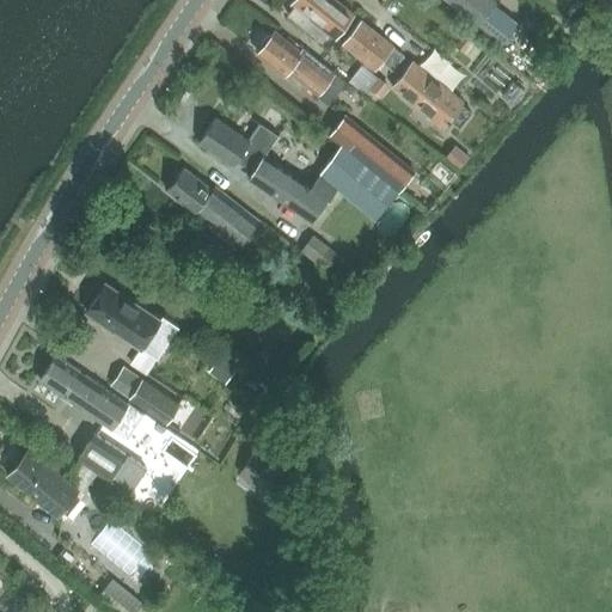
[(341,4),(336,0),(293,0),(292,2),(336,38),(355,14),(341,4)]
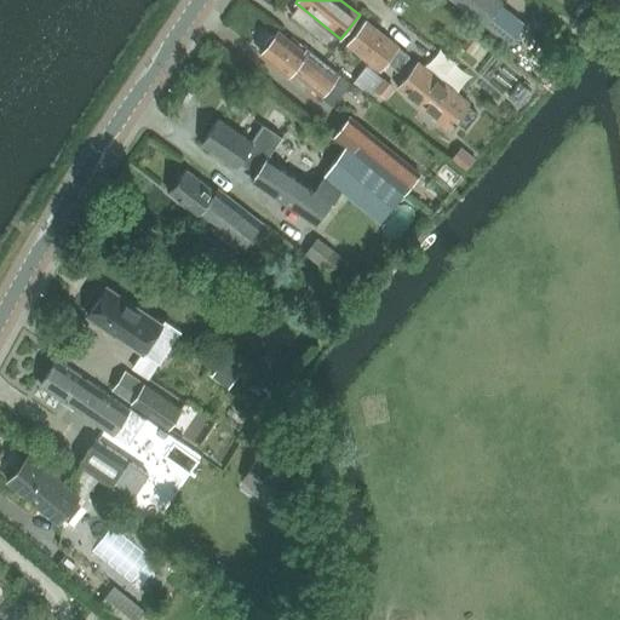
[(501,3),(499,0),(463,0),(491,19),(501,3)]
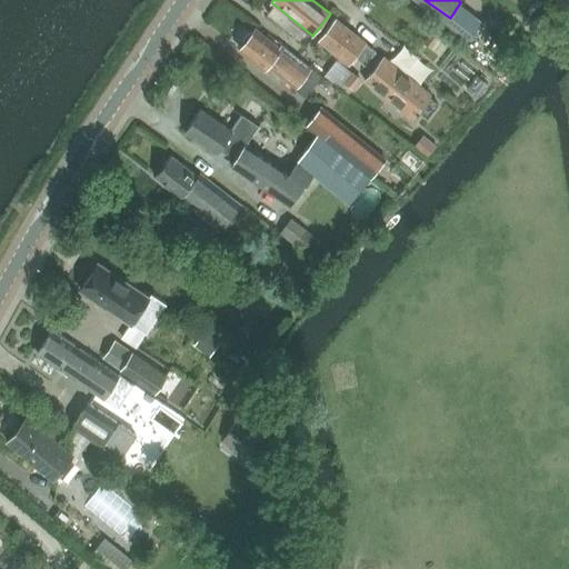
[(367,43),(336,19),(319,40),(350,65),(367,43)]
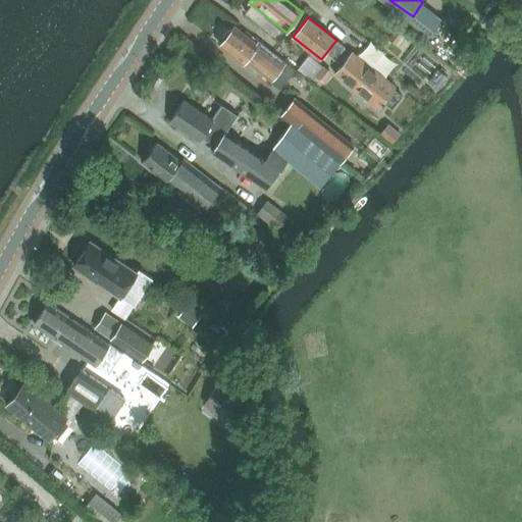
[(219,45),(243,63),(246,59),(271,80),(284,63),(259,43),(257,45),(235,27),(219,45)]
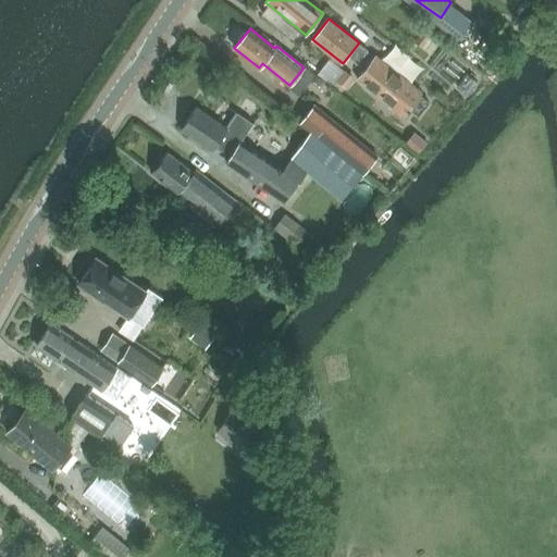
[(375,56),(357,78),(404,118),(411,108),(423,93),(375,56)]
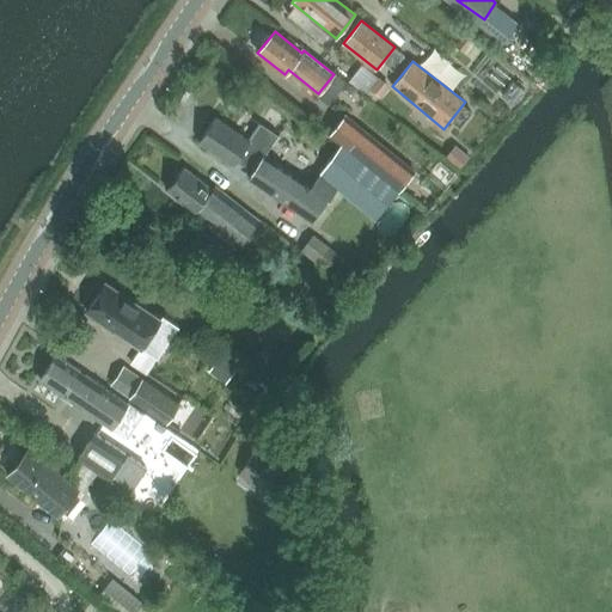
[(344,116),(329,135),(341,145),(341,146),(357,159),(397,191),(401,188),(414,171),(344,116)]
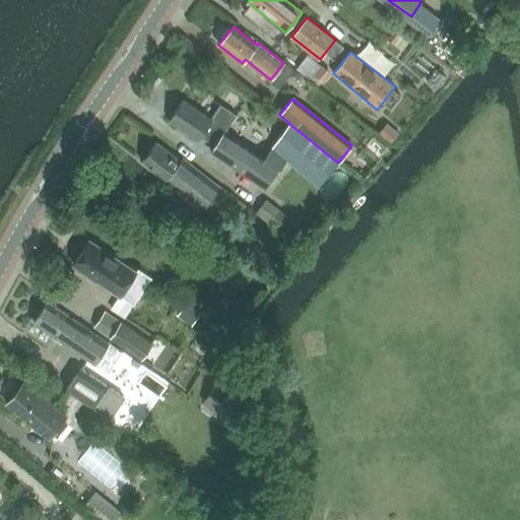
[(183,100),(169,121),(199,140),(202,136),(215,145),(211,151),(263,187),(277,168),(278,169),(288,155),(322,183),(337,163),(304,135),(289,124),(264,157),(225,131),(226,130),(237,115),(221,105),(211,119),(183,100)]
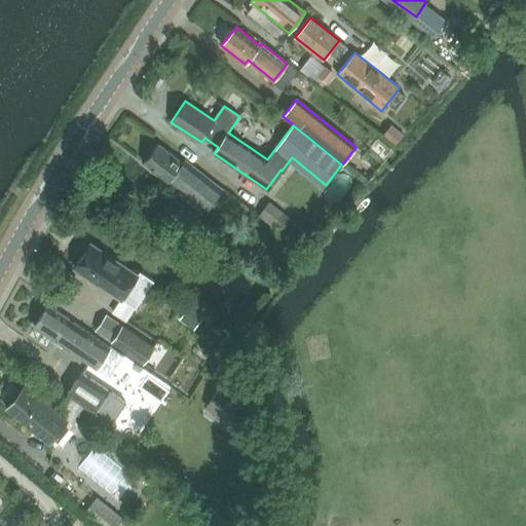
[(185,159),(183,162),(158,144),(143,162),(205,211),(223,189),(185,159)]
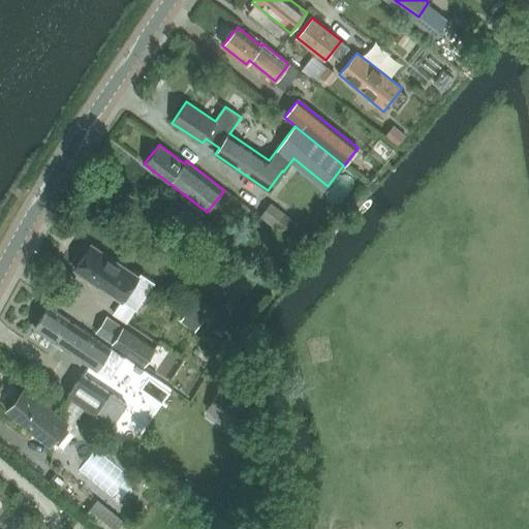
[(198,218),(174,198),(163,211),(189,231),(198,218)]
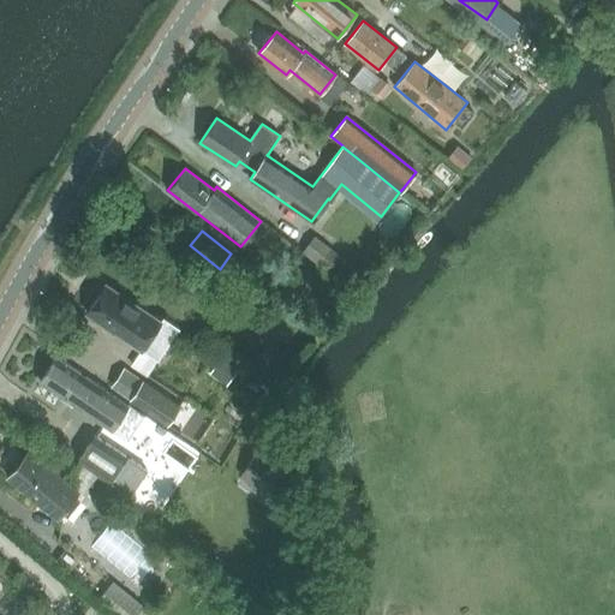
[(315,237),(303,251),(329,272),(341,257),(315,237)]
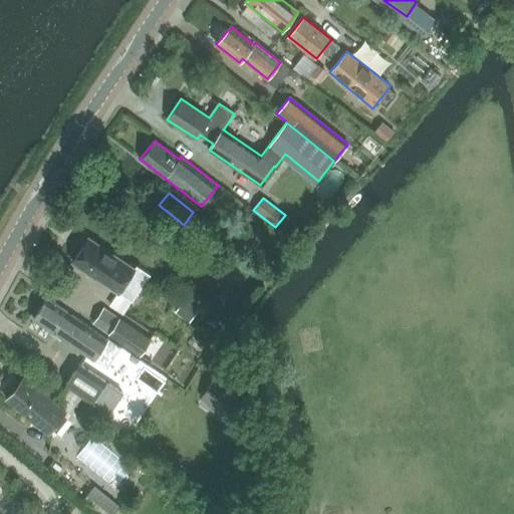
[(72,261),(119,292),(135,269),(88,238),(72,261)]
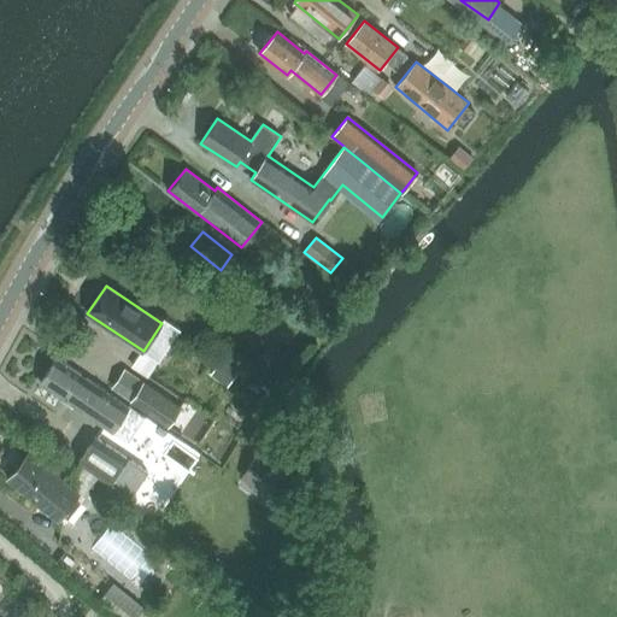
[(57,358),(40,383),(112,432),(119,421),(129,406),(57,358)]
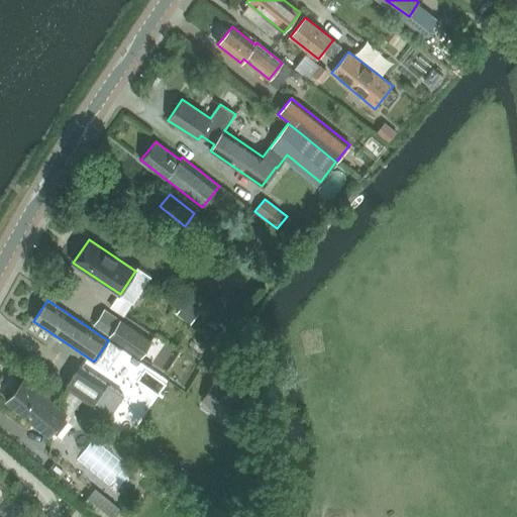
[(149,339),(119,319),(109,334),(138,354),(149,339)]
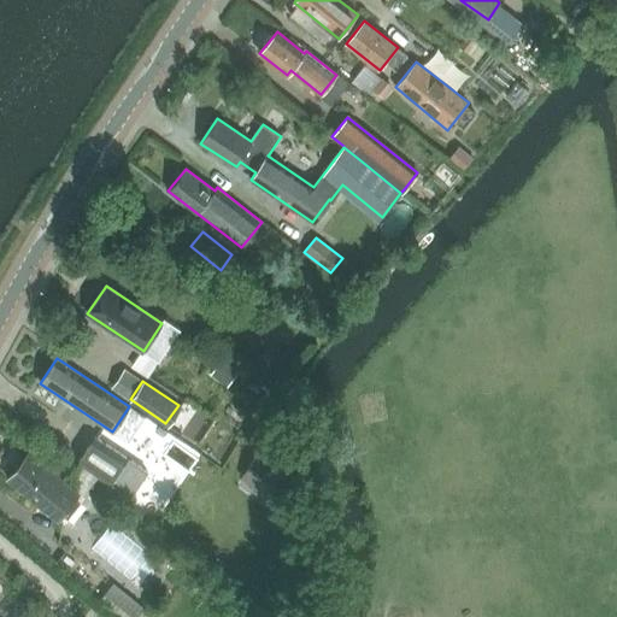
[(95,438),(78,463),(80,464),(99,476),(110,483),(111,481),(133,495),(147,472),(95,438)]
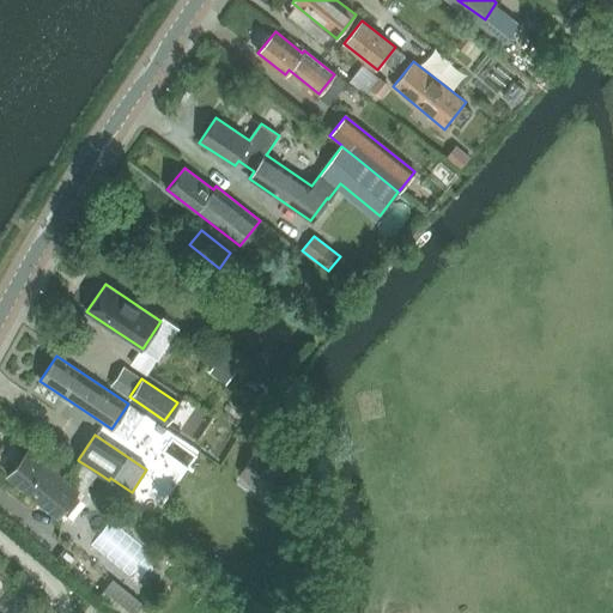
[(10,473),(58,511),(79,485),(30,447),(10,473)]
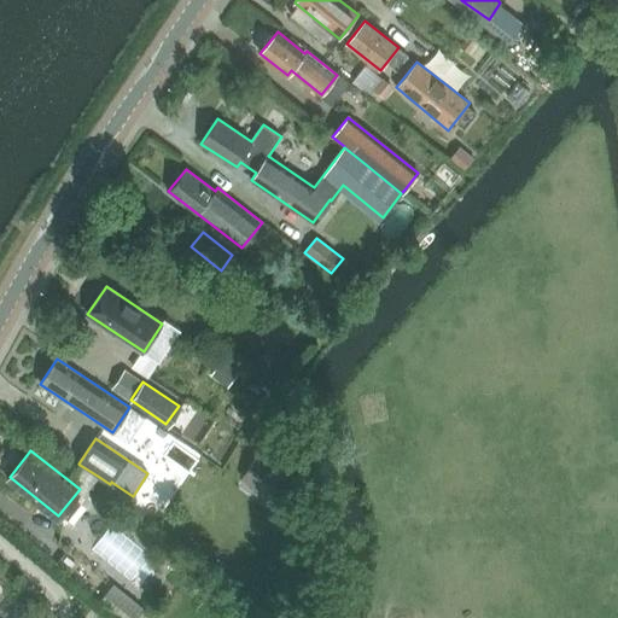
[(245,474),(284,502),(298,483),(260,455),(245,474)]
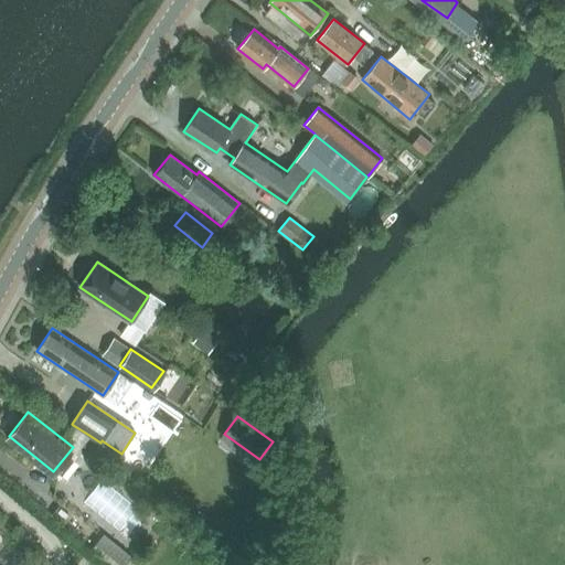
[(104,534),(89,552),(105,564),(124,564),(131,557),(104,534)]
